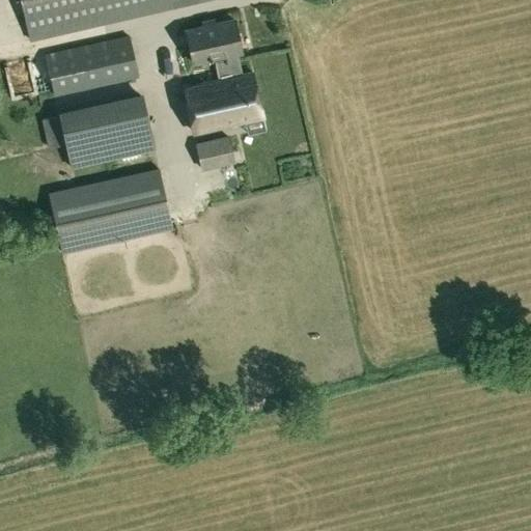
[(20,0),(29,42),(210,0),(20,0)]
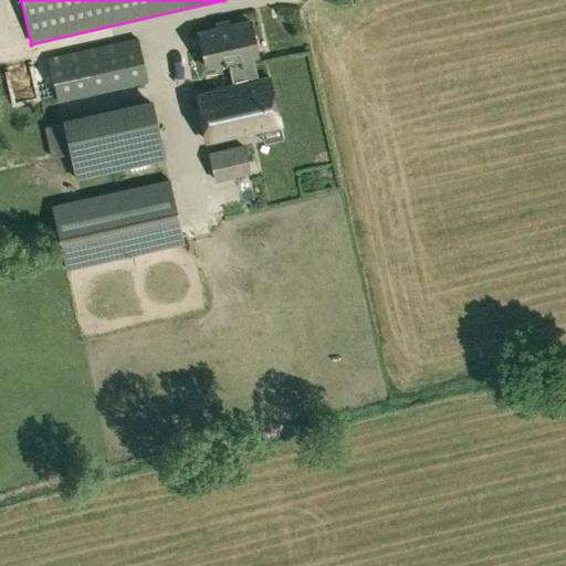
[(257,56),(250,21),(198,32),(206,67),(230,62),(234,85),(196,94),(206,140),(261,128),(263,142),(282,138),(269,77),(258,80),(252,58),(257,56)]
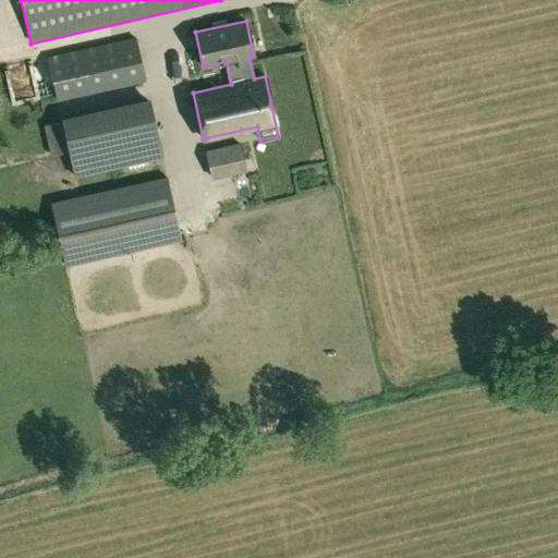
[(46,57),(56,101),(145,83),(135,36),(46,57)]
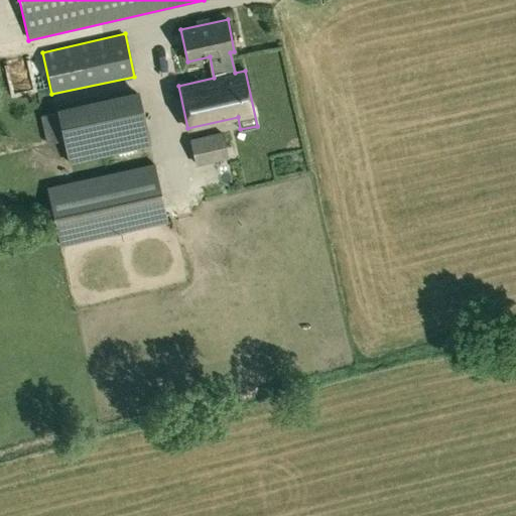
[(57,113),(41,116),(47,144),(63,141),(68,163),(151,144),(139,94),(57,112),(57,113)]
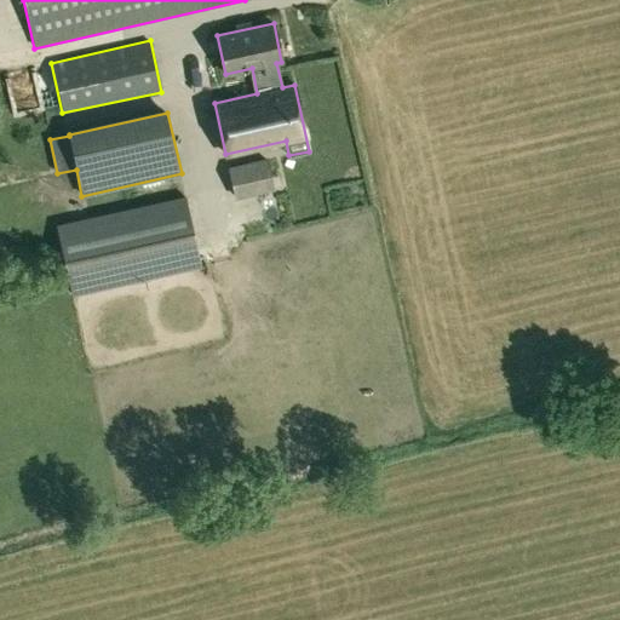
[(229,167),(235,197),(274,189),(267,159),(229,167)]
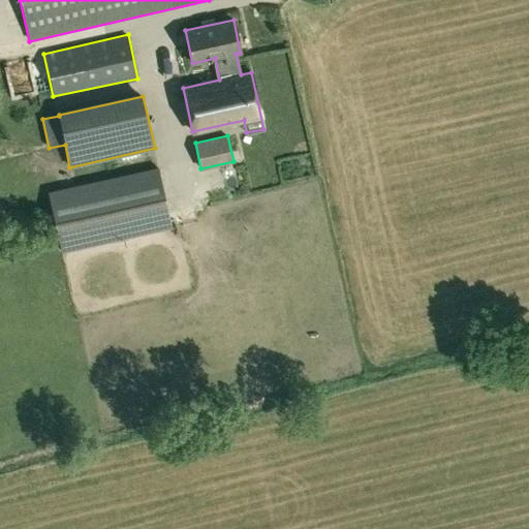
[(157,167),(47,192),(60,253),(170,228),(157,167)]
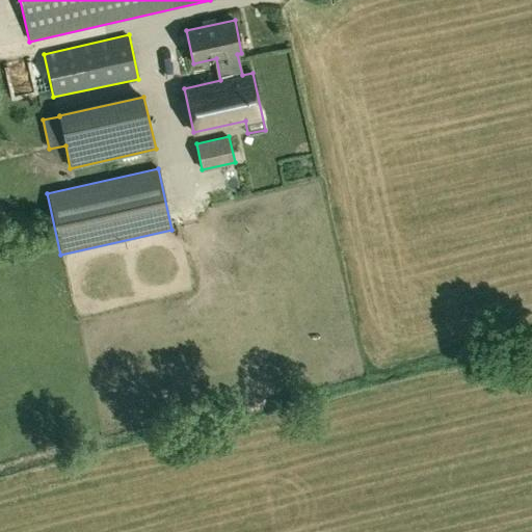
All buildings are outlined.
